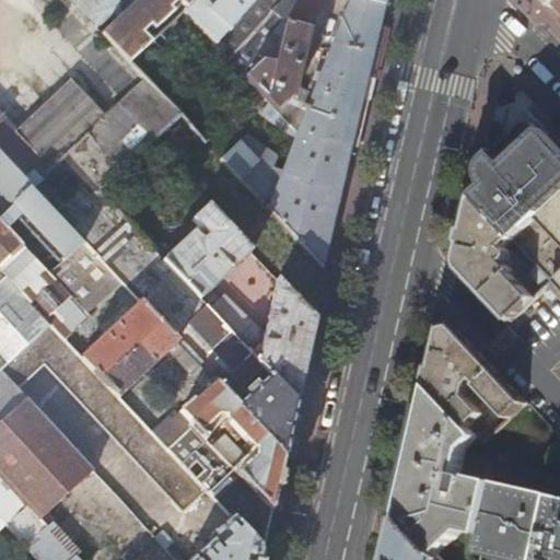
[(72,0),(74,1),(100,28),(123,7),(124,2),(120,0),(72,0)]
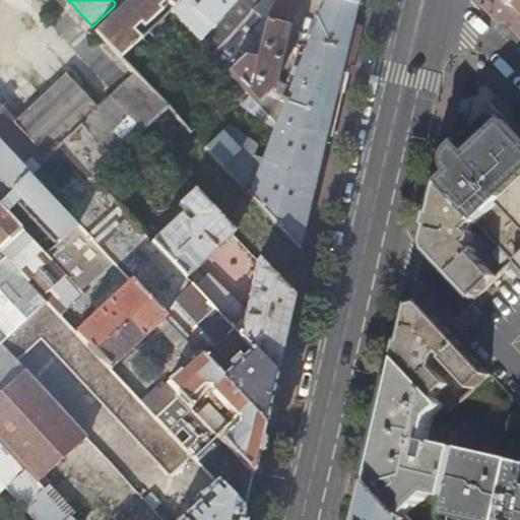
[(170,0),(171,0),(177,6),(183,0),(132,0),(98,31),(122,57),(142,39),(136,31),(145,23),(149,28),(166,12),(161,8),(170,0)]
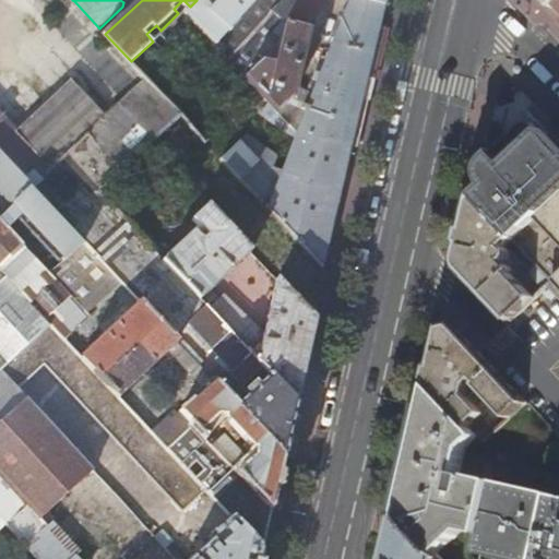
[(218,44),(256,0),(197,0),(190,7),(187,10),(218,44)]
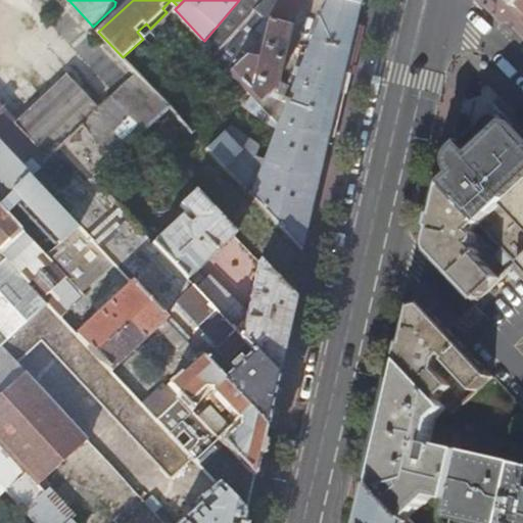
[(239,0),(204,41),(230,67),(245,52),(243,51),(246,48),(243,45),(242,46),(231,36),(255,7),(267,17),(258,28),(266,33),(269,18),(282,0),(239,0)]
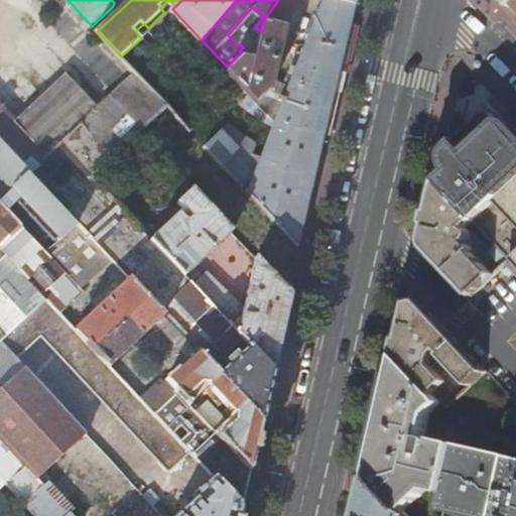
[(285,23),(301,0),(278,0),(265,18),(262,32),(256,58),(246,55),(230,71),(249,93),(274,121),(325,135),(336,90),(356,2),(348,0),(323,0),(303,53),(298,51),(290,74),(291,75),(288,82),(275,77),(287,24),(285,23)]
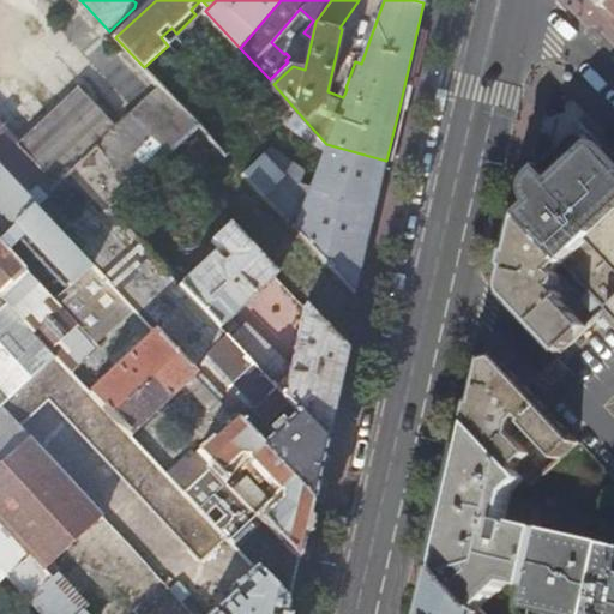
[(286,53),(304,32),(313,20),(300,8),(271,42),(284,54),(286,53)]
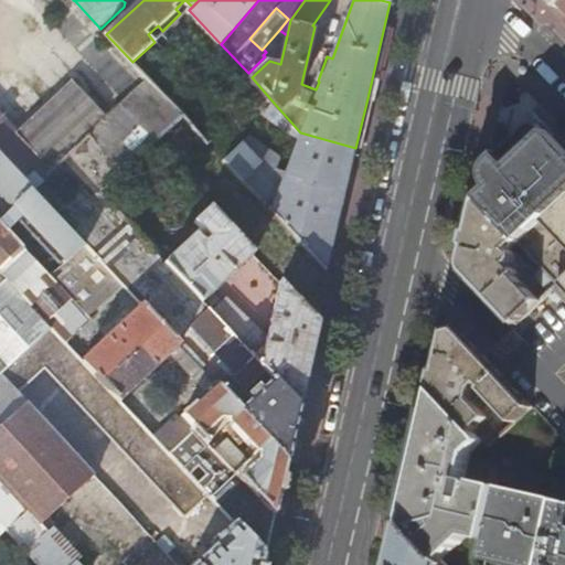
[(287,35),(279,30),(263,49),(266,52),(263,55),(265,56),(248,73),(252,77),(269,61),(280,64),(287,35)]
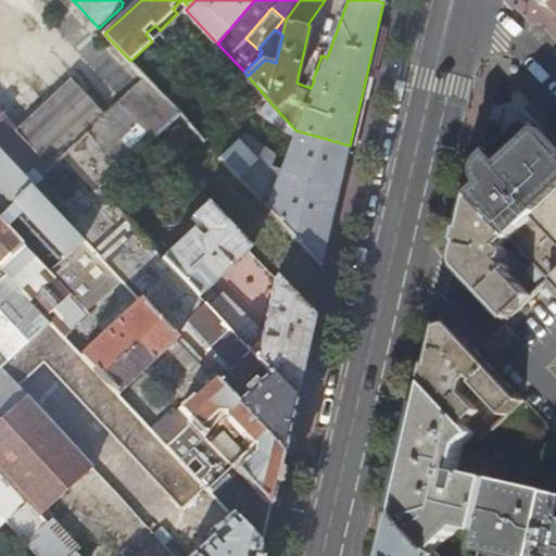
[(0,150),(85,242),(122,280),(141,302),(173,336),(189,320),(206,304),(163,257),(99,189),(149,143),(181,114),(148,79),(110,113),(73,75),(15,129),(0,112),(0,150)]
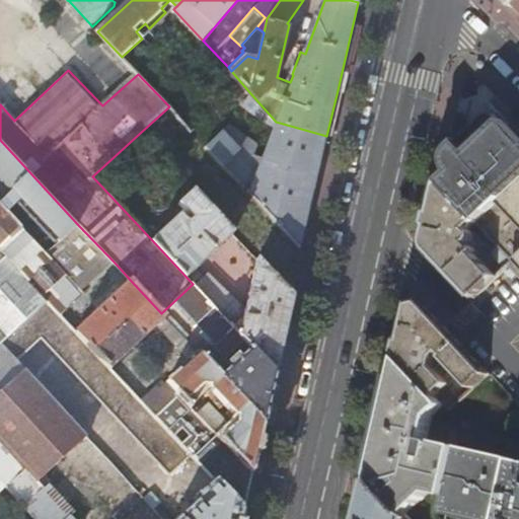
[(306,251),(343,91),(338,90),(326,136),(301,247),(304,250),(306,251)]
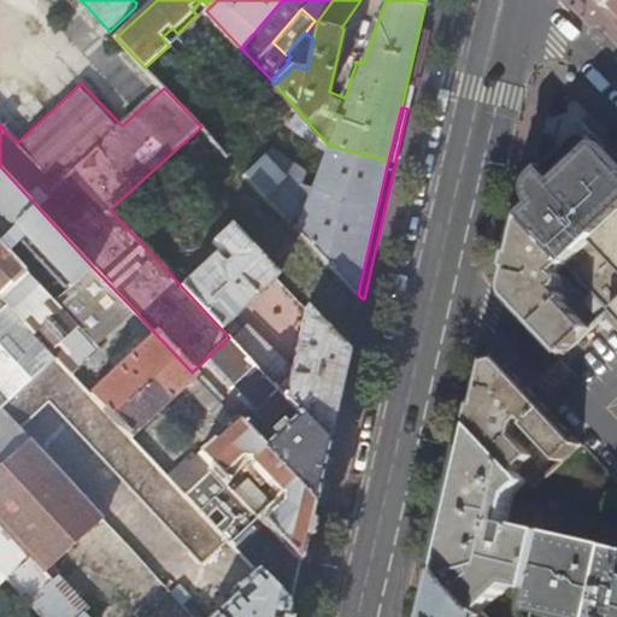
[(328,145),(298,111),(287,128),(325,153),(328,145)]
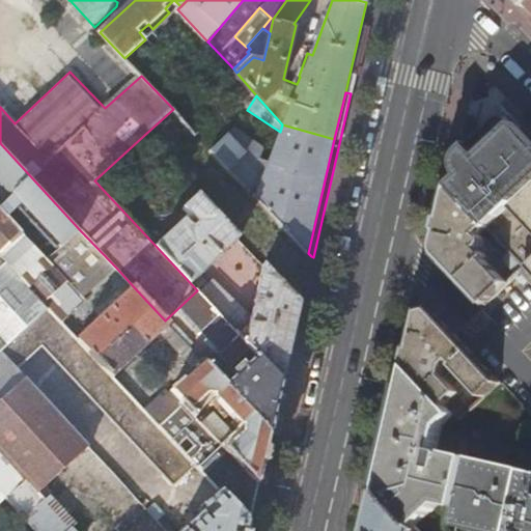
[(195,144),(200,138),(173,109),(142,137),(160,156),(180,136),(190,145),(191,145),(195,144)]
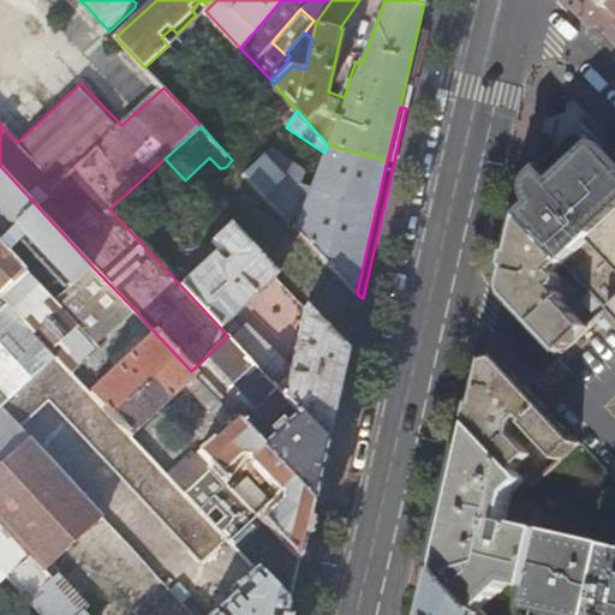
[(569,144),(535,177),(526,214),(571,263),(596,291),(614,310),(614,157),(595,137),(583,148),(578,145),(569,144)]
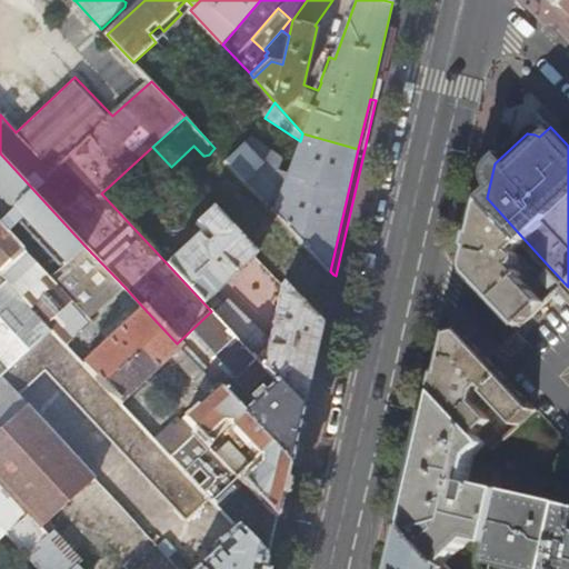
[(287,175),(273,211),(330,271),(358,149),(302,133),(300,141),(287,175)]
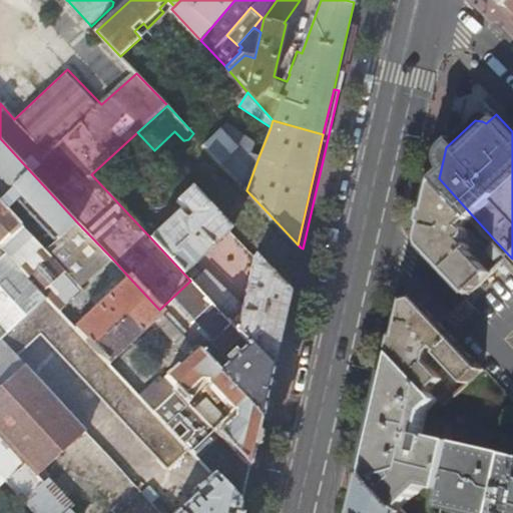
[(205,145),(232,175),(246,190),(259,157),(248,152),(252,142),(226,124),(205,145)]
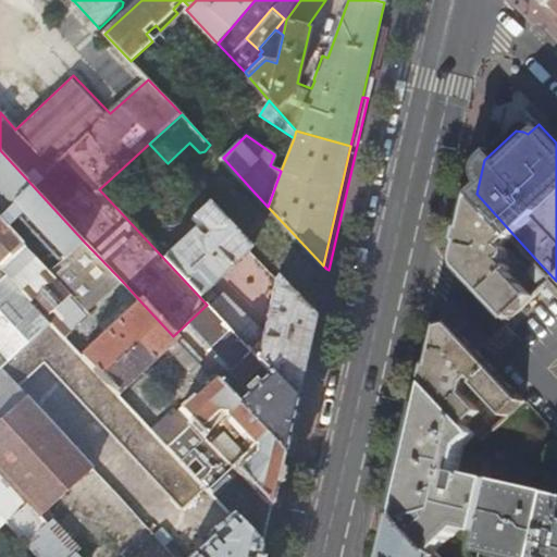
[(0,210),(0,217),(51,271),(85,243),(0,150),(0,187),(12,199),(0,210)]
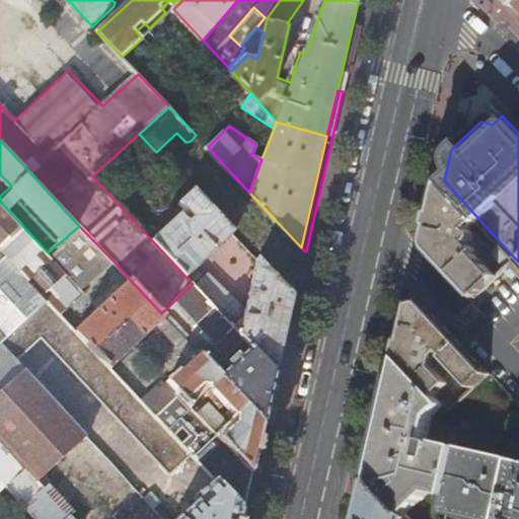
[(474,229),(482,222),(444,180),(434,223),(429,244),(477,299),(479,297),(501,278),(479,253),(489,245),(474,229)]
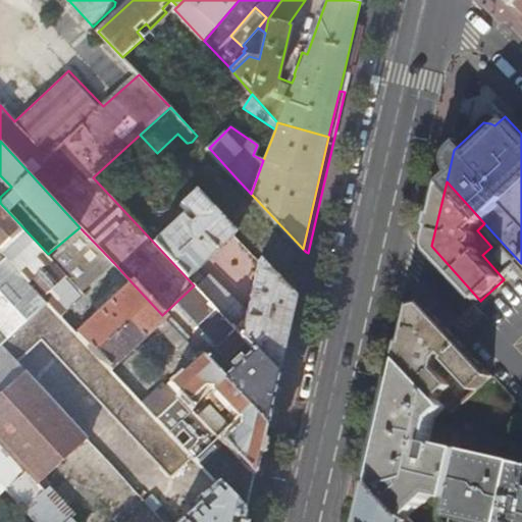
[(183,214),(153,242),(194,285),(247,343),(254,351),(277,375),(295,300),(259,261),(253,285),(247,283),(245,289),(252,291),(247,310),(238,301),(210,274),(205,279),(198,270),(235,235),(207,206),(195,192),(181,204),(191,215),(187,219),(183,214)]
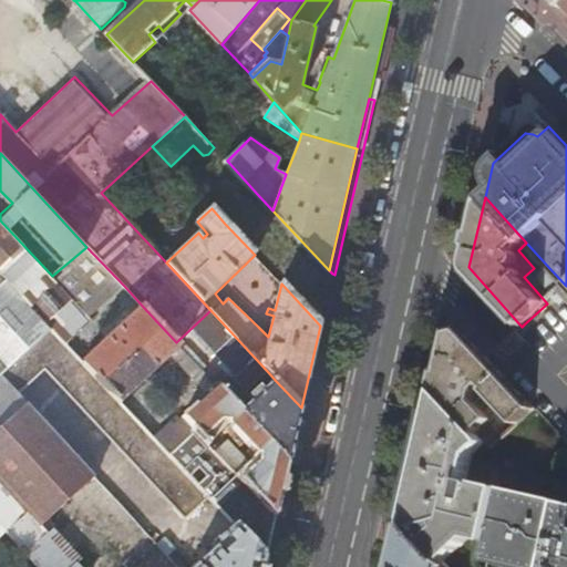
[(52,276),(0,220),(0,270),(8,279),(53,328),(68,343),(93,319),(90,316),(52,276)]
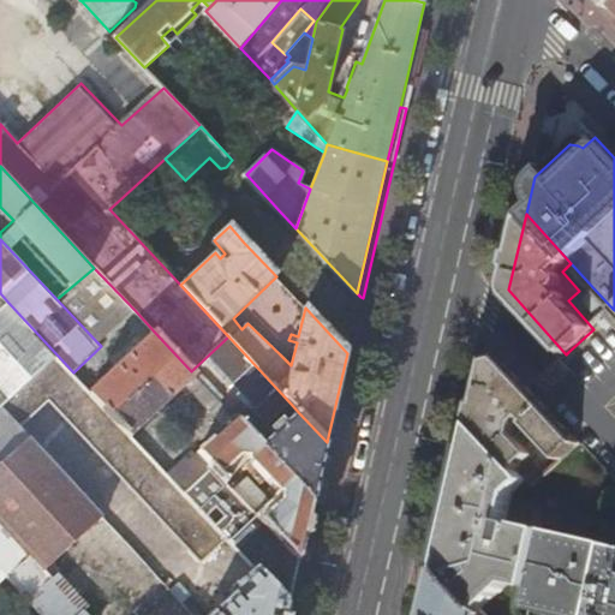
[(124,318),(135,310),(94,268),(57,299),(97,342),(124,318)]
